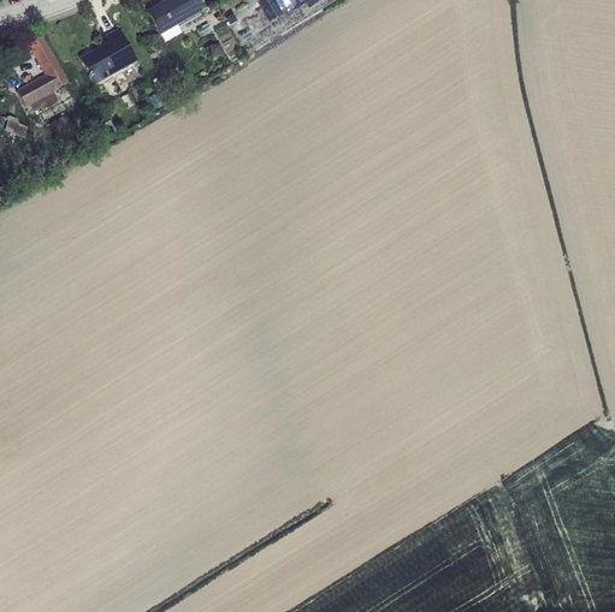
[(163,0),(146,10),(160,34),(161,34),(165,40),(182,31),(177,24),(202,11),(195,0),(163,0)]
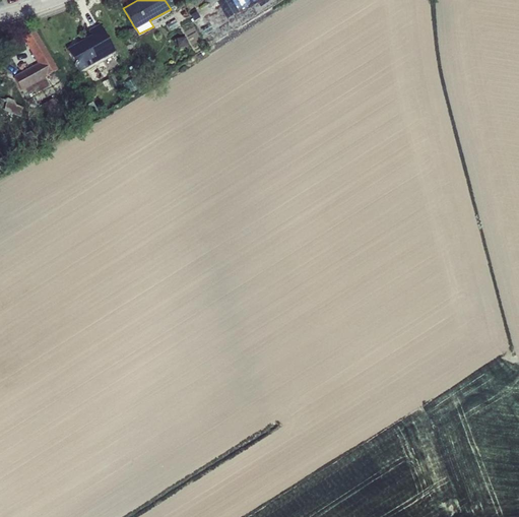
[(100,22),(89,28),(92,34),(67,48),(80,71),(115,51),(100,22)]
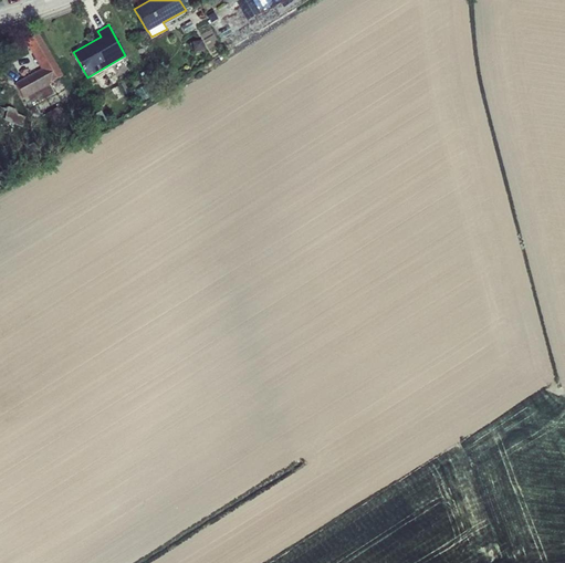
[(41,66),(16,81),(24,96),(28,102),(38,96),(40,98),(55,90),(51,81),(63,73),(40,31),(27,39),(41,66)]
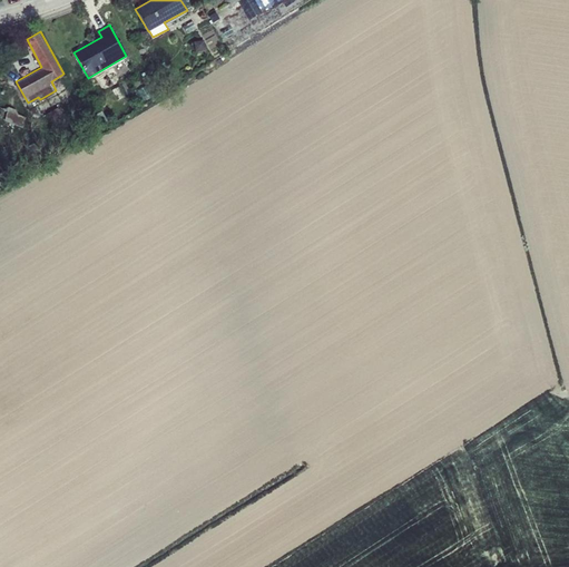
[(0,105),(0,116),(23,126),(26,116),(18,113),(16,108),(9,105),(3,107),(0,105)]
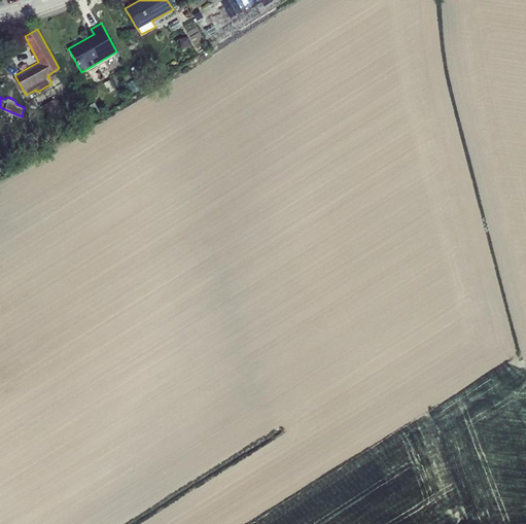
[(56,98),(43,104),(46,110),(59,104),(56,98)]
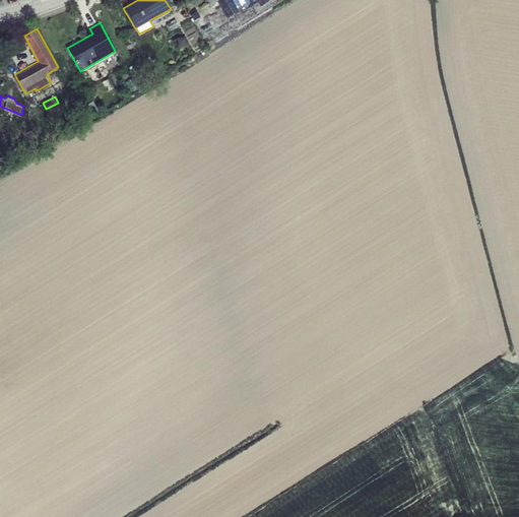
[(31,129),(23,133),(29,145),(38,141),(31,129)]
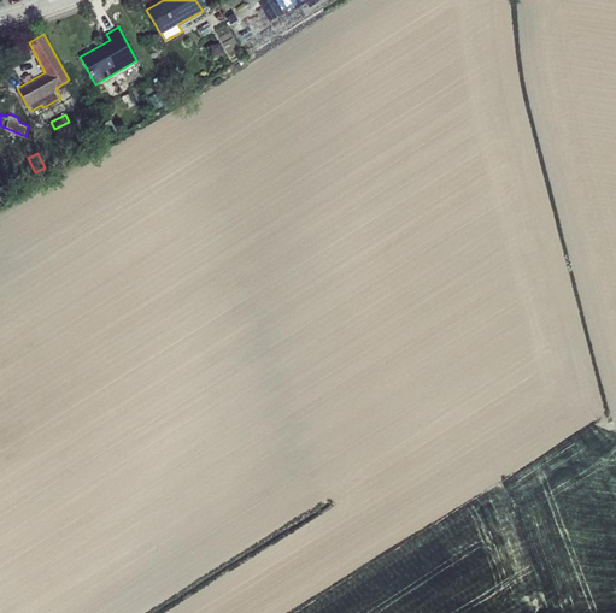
All buildings are outlined.
